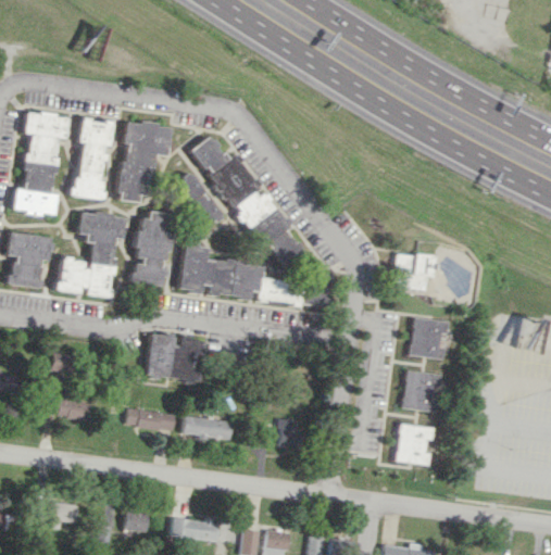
[(11,211),(55,215),(58,193),(52,193),(58,139),(66,139),(69,115),(23,111),(21,134),(26,135),(21,189),(13,188),(11,211)]
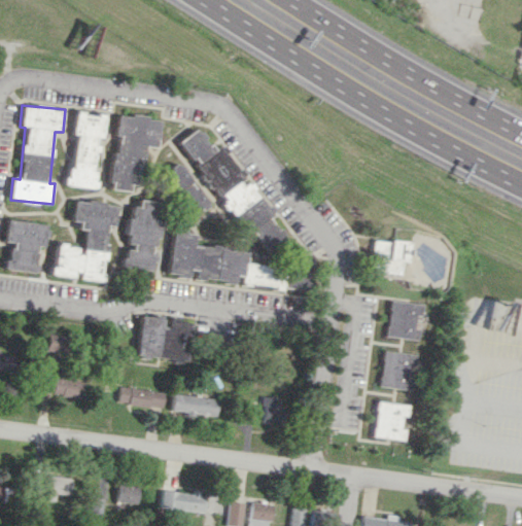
[(71,186),(96,189),(102,139),(105,139),(107,116),(77,112),(74,134),(77,135),(71,186)]
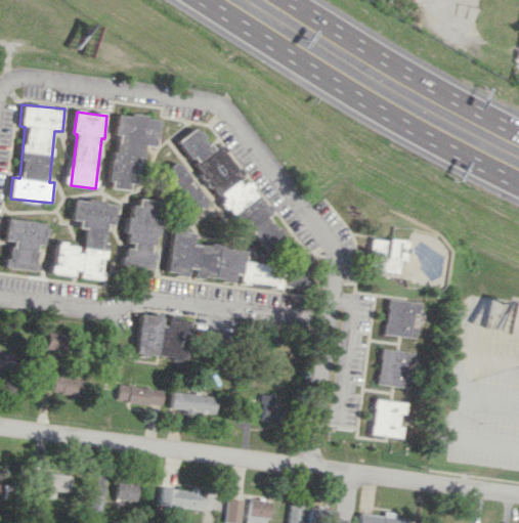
[(162,119),(119,115),(112,188),(132,190),(132,184),(139,184),(141,163),(145,163),(147,146),(159,147),(162,119)]
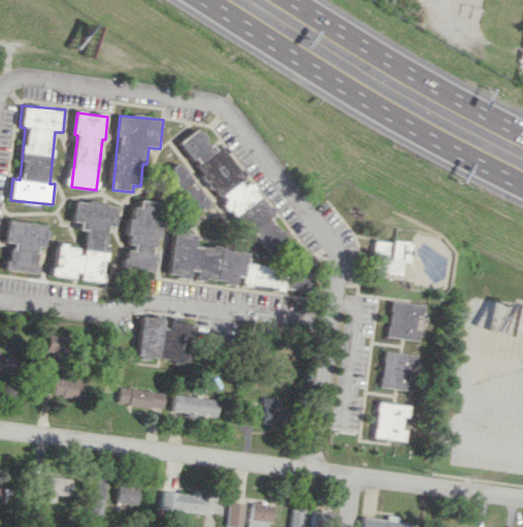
[(181,144),(272,256),(292,240),(273,218),(279,215),(250,179),(251,179),(224,146),(218,152),(199,128),(181,144)]
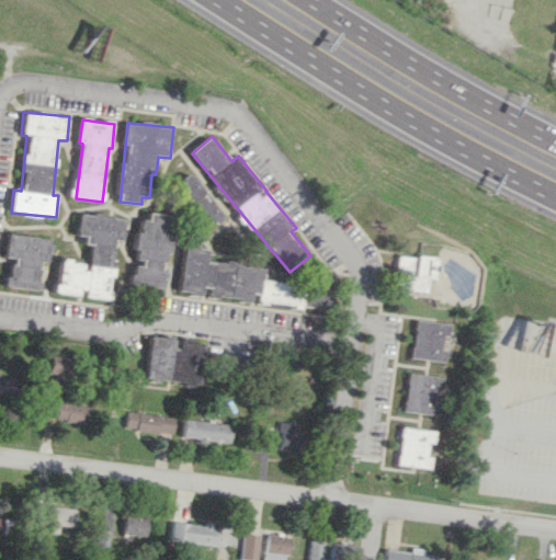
[(227,216),(193,174),(176,189),(210,230),(227,216)]
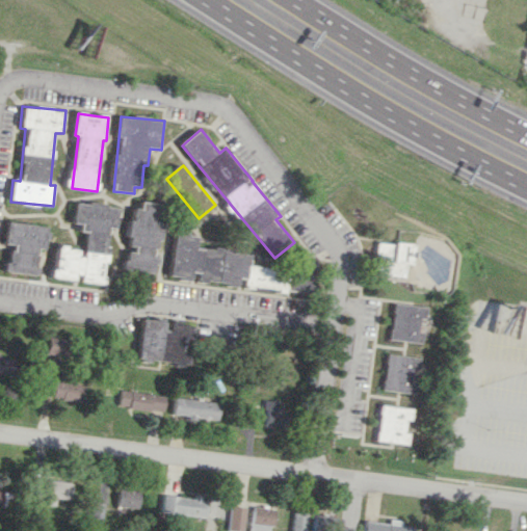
[(158,275),(161,256),(160,256),(166,224),(158,222),(161,205),(139,201),(130,248),(131,249),(127,269),(158,275)]
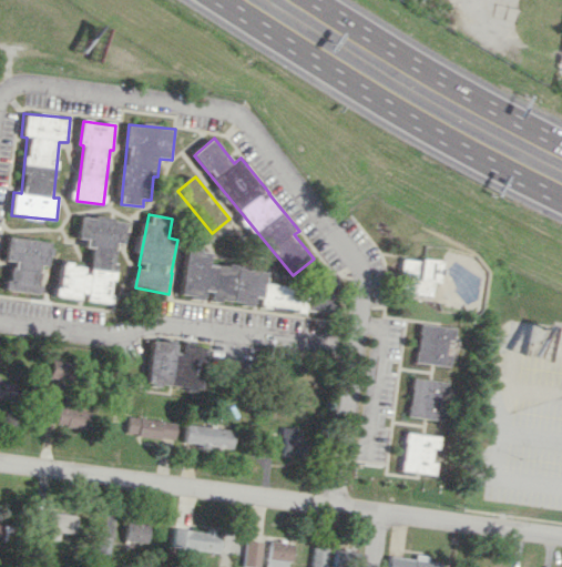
[(113,304),(120,244),(126,244),(129,221),(83,216),(81,239),(89,240),(89,247),(95,247),(93,269),(62,265),(60,297),(85,301),(85,302),(113,304)]
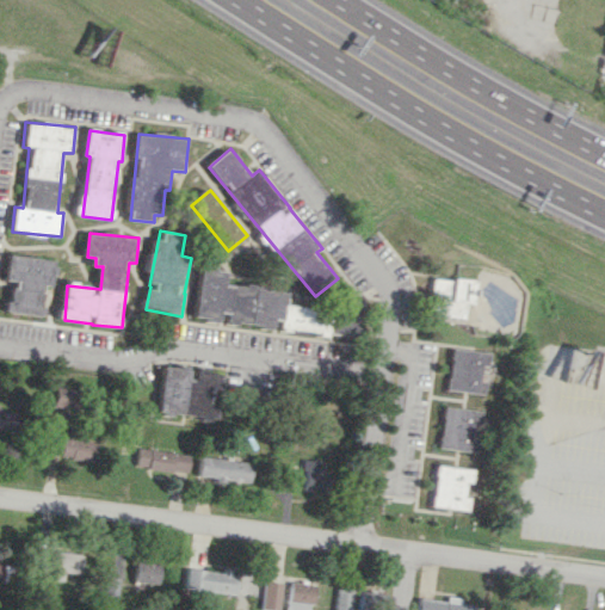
[(59,260),(10,257),(7,281),(13,282),(11,313),(44,316),(48,285),(56,287),(59,260)]
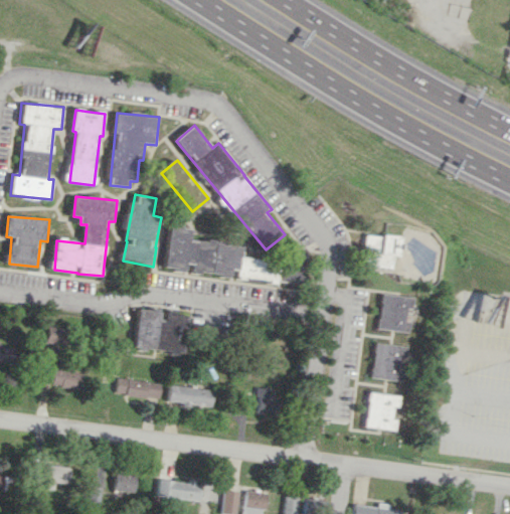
[(307,284),(309,255),(288,253),(288,262),(244,259),(246,244),(193,240),(194,227),(172,226),(168,269),(189,271),(189,265),(195,265),(195,273),(233,276),(233,271),(240,271),(239,279),(307,284)]
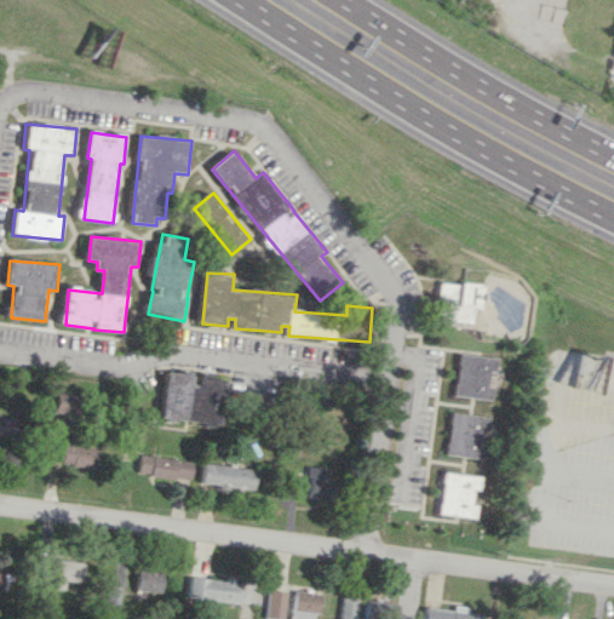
[(485,285),(442,284),(441,322),(476,324),(476,310),(483,310),(485,285)]
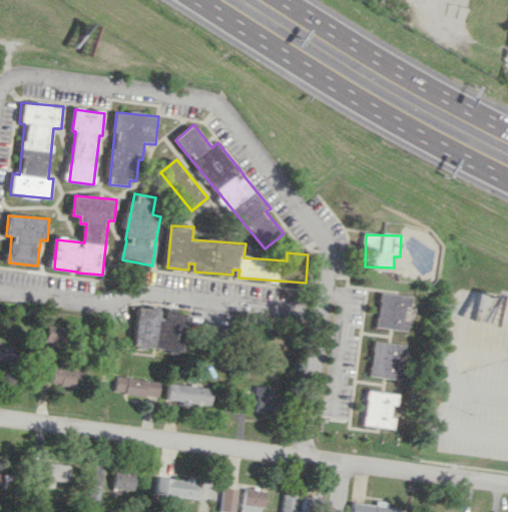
[(413,296),(382,293),(378,328),(409,331),(411,320),(406,319),(407,308),(412,308),(413,296)]
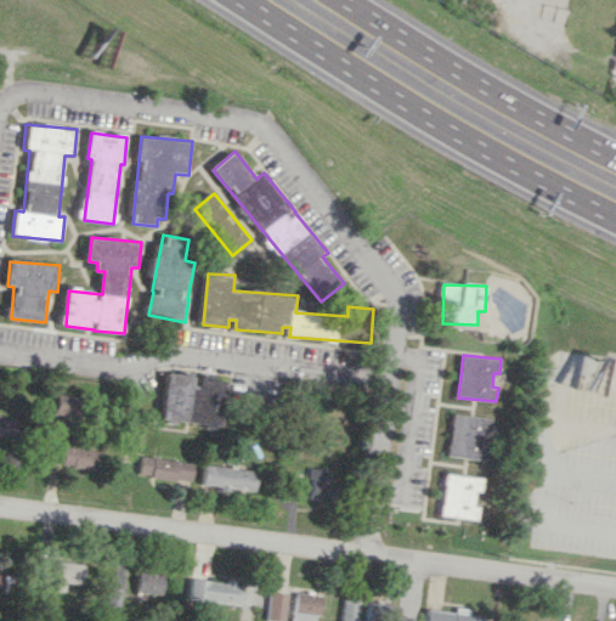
[(231,380),(201,377),(202,376),(170,373),(165,421),(226,428),(231,380)]
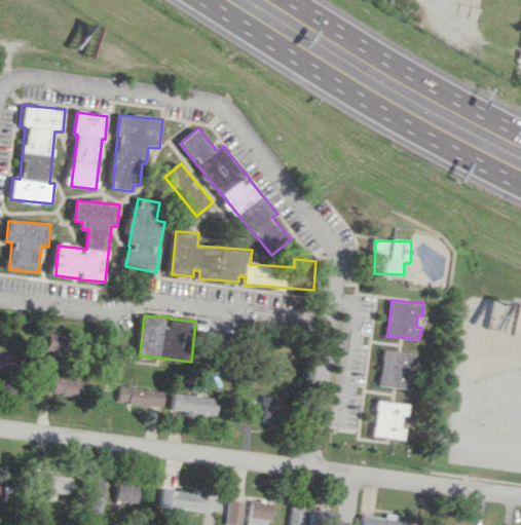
[(51,353),(68,354),(69,335),(51,334),(51,353)]
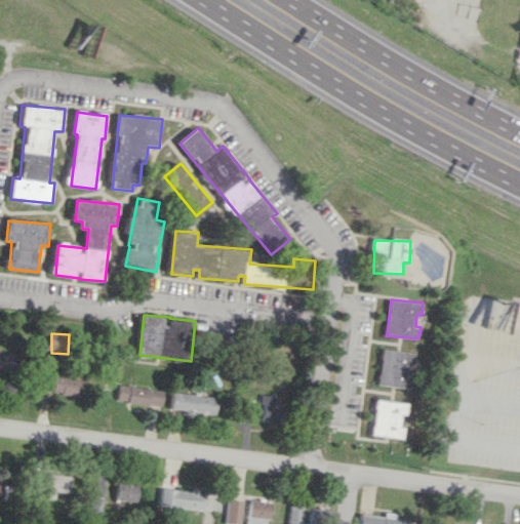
[(18,352),(0,350),(0,368),(16,370),(18,352)]
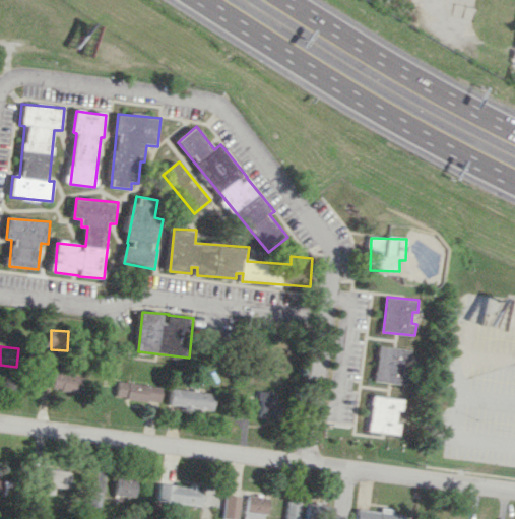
[(377,382),(406,385),(409,362),(411,362),(412,350),(381,346),(377,382)]
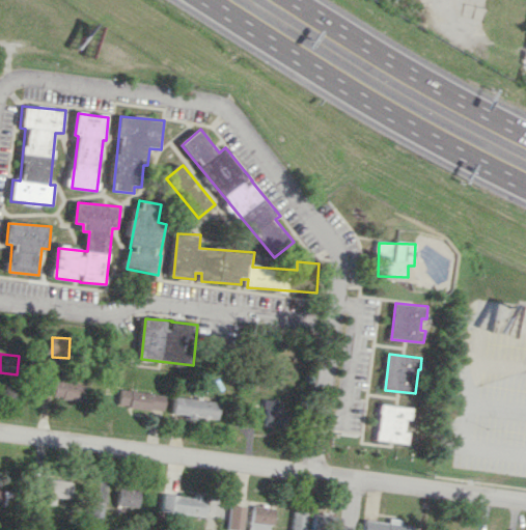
[(89,382),(58,378),(56,398),(86,401),(89,382)]
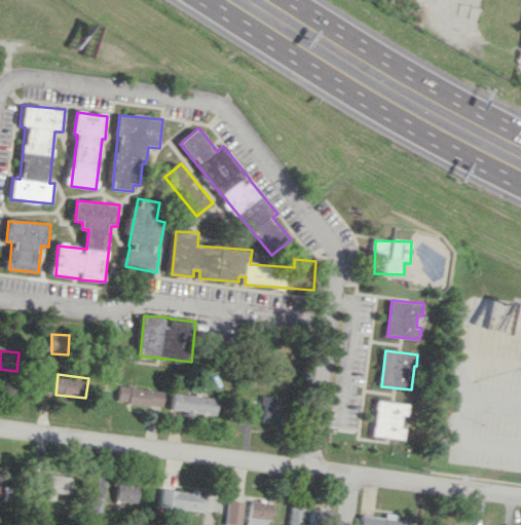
[(168,391),(123,386),(121,403),(165,408),(168,391)]
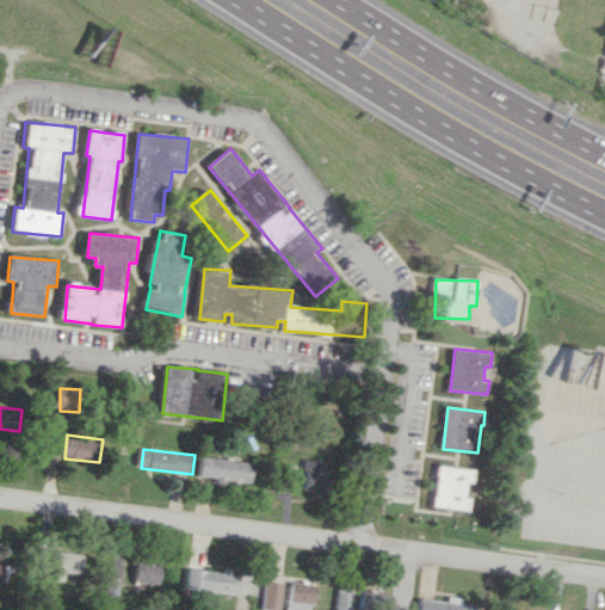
[(202,478),(218,479),(218,480),(255,485),(258,463),(205,456),(202,478)]
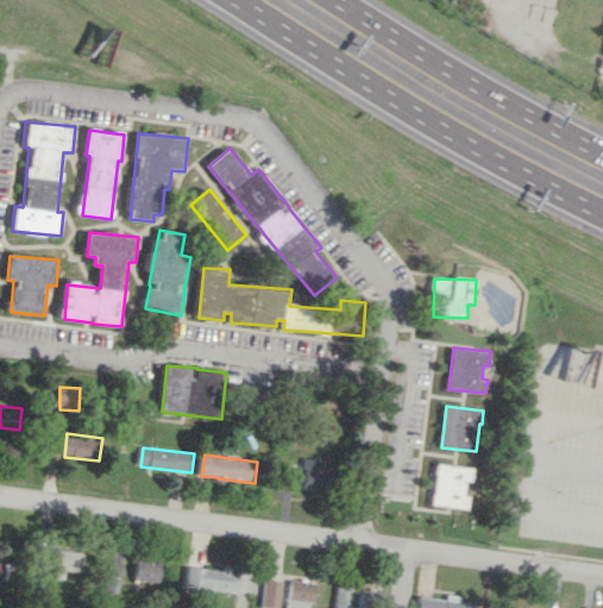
[(326,490),(328,462),(309,459),(306,489),(326,490)]
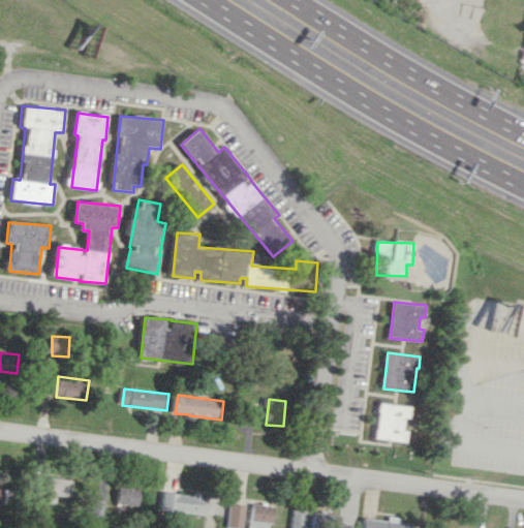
[(377,439),(409,442),(410,431),(405,430),(407,417),(412,418),(413,407),(380,403),(377,439)]
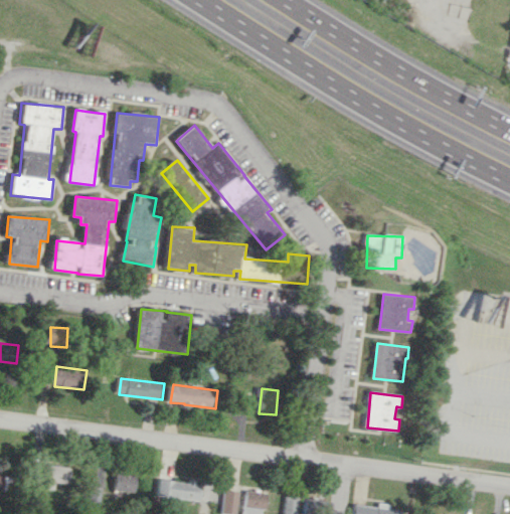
[(73,468),(52,465),(49,489),(56,490),(57,483),(72,484),(73,468)]
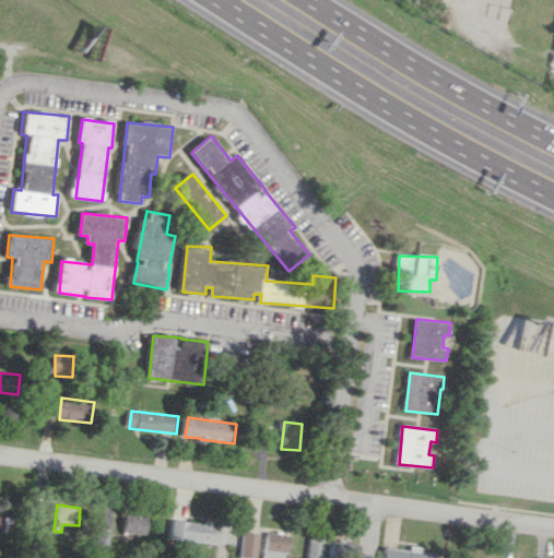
[(0,531),(9,531),(9,512),(0,512),(0,531)]
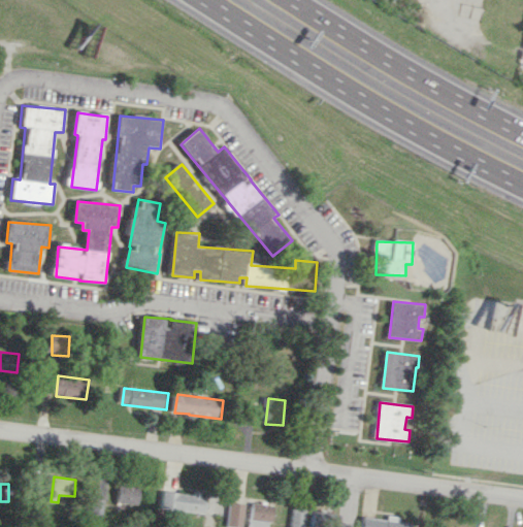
[(142,488),(121,487),(120,508),(141,508),(142,488)]
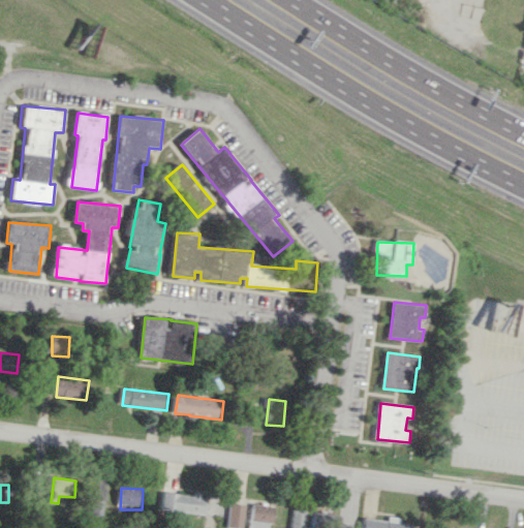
[(188,513),(208,516),(211,497),(165,491),(162,509),(171,509),(168,519),(187,522),(188,513)]
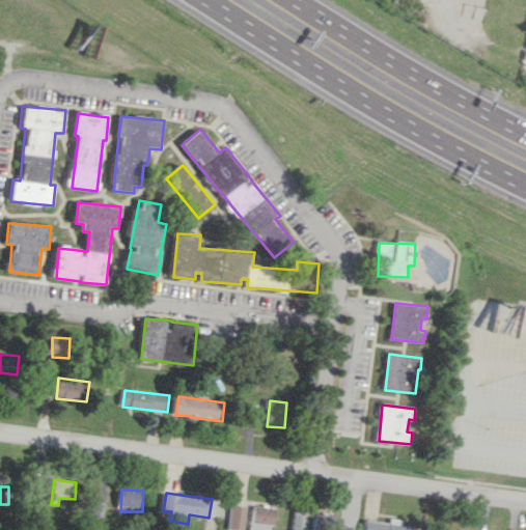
[(108,503),(98,502),(97,518),(108,518),(108,503)]
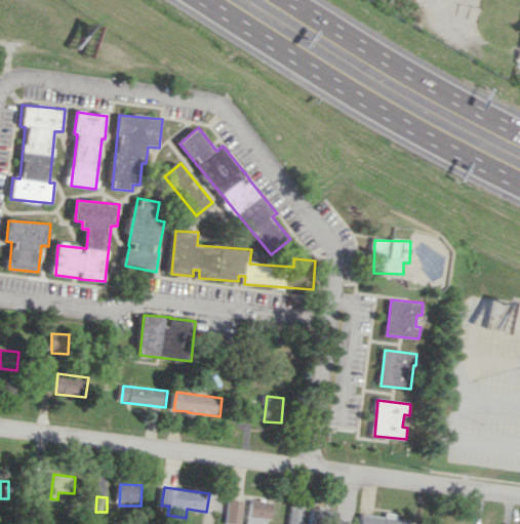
[(243,523),(246,500),(231,499),(229,523),(243,523)]
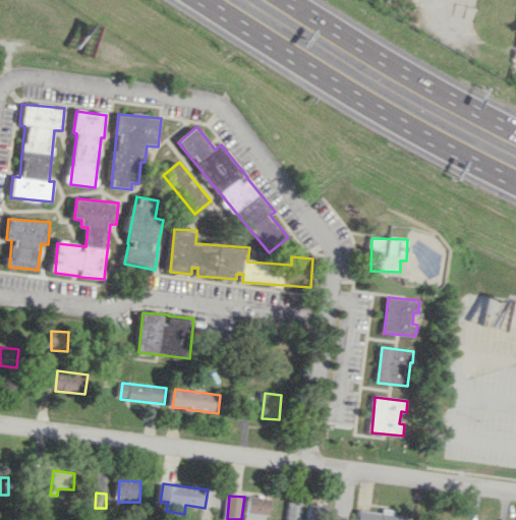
[(266,519),(267,517),(271,517),(273,499),(250,497),(247,519),(266,519)]
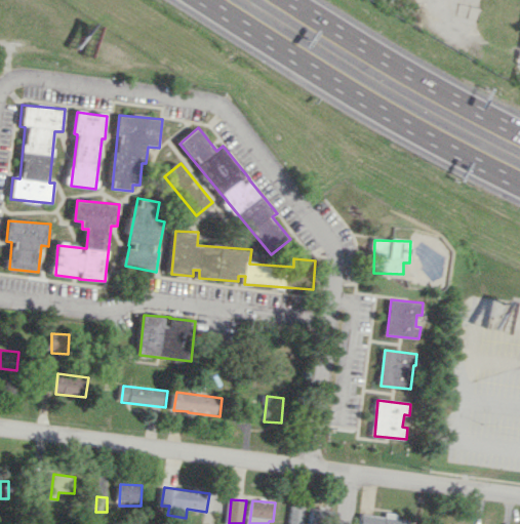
[(305,523),(308,508),(292,506),(289,523),(305,523)]
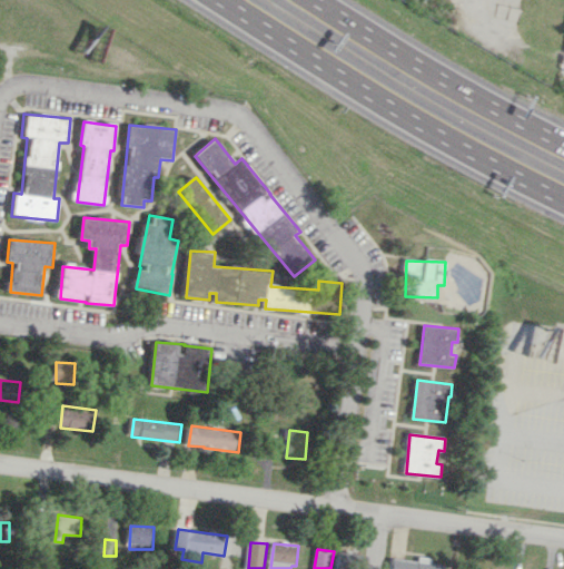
[(362,568),(364,553),(338,552),(337,568),(362,568)]
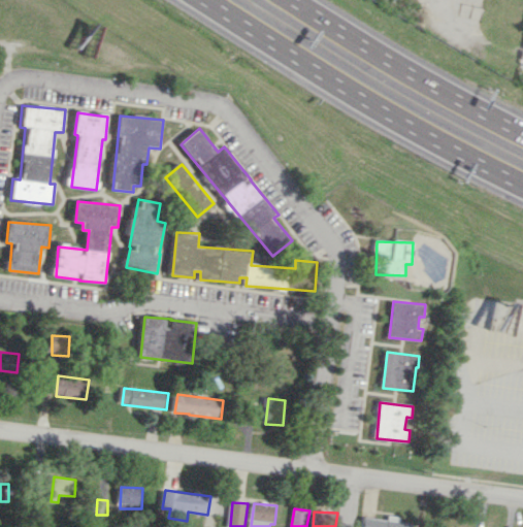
[(412,526),(413,524),(402,523),(402,518),(390,516),(389,520),(365,518),(363,526),(412,526)]
